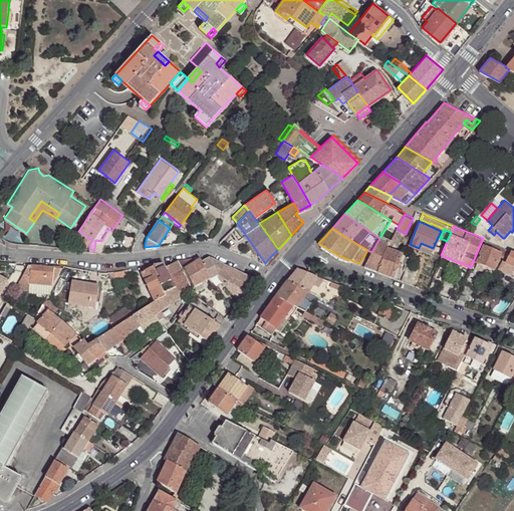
[(395,231),(391,239),(388,244),(392,246),(399,233),(395,231)]
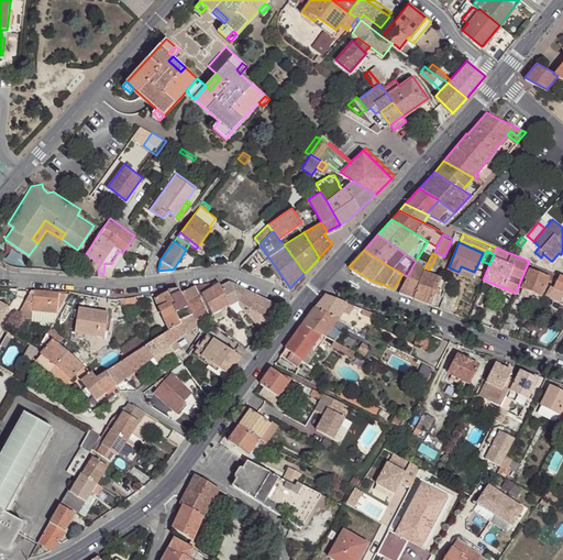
[(543,254),(541,257),(548,263),(551,261),(543,254)]
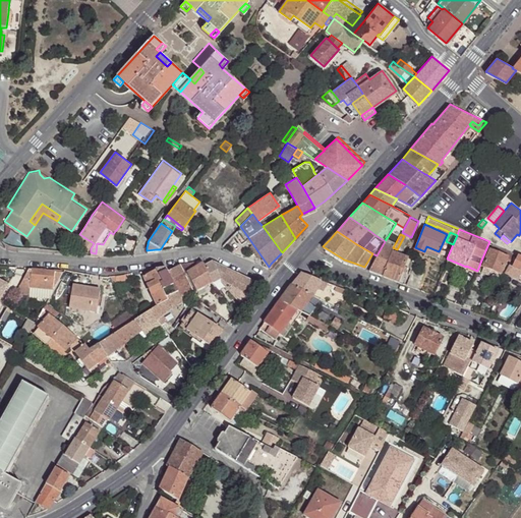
[(408,238),(404,236),(397,249),(401,250),(408,238)]
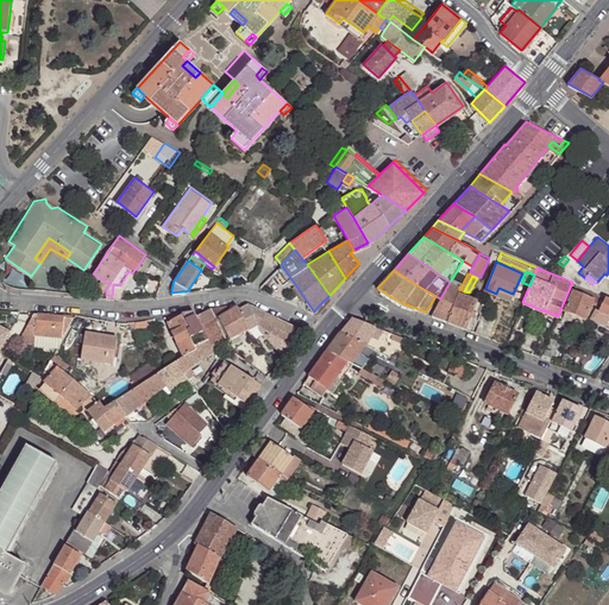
[(458,292),(459,289),(463,283),(456,279),(452,278),(452,277),(450,282),(440,298),(432,314),(447,320),(458,292)]
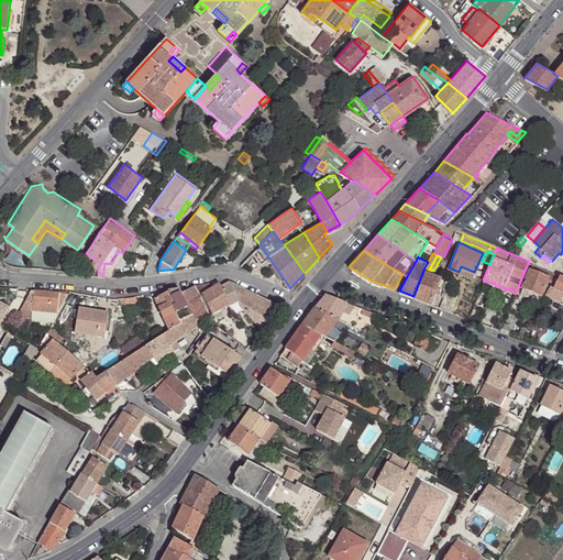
[(556,272),(529,261),(519,284),(541,294),(545,283),(548,277),(553,280),(556,272)]
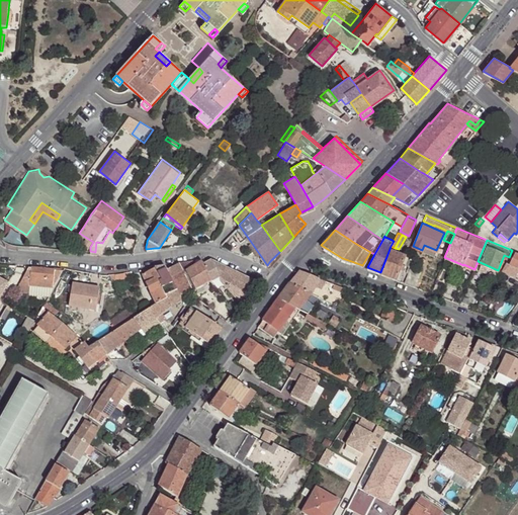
[(435,255),(436,250),(424,245),(422,250),(435,255)]
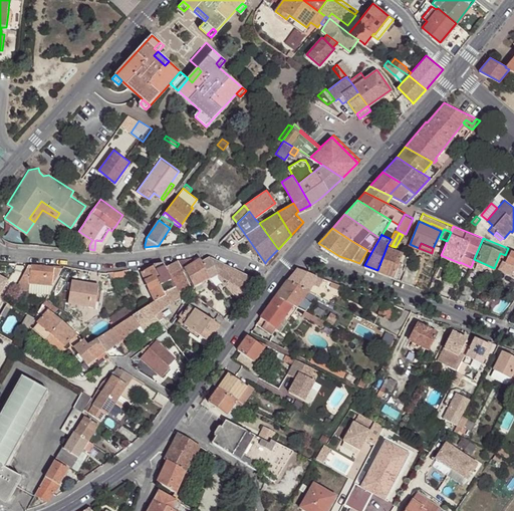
[(391,248),(387,247),(377,270),(395,276),(403,253),(391,248)]
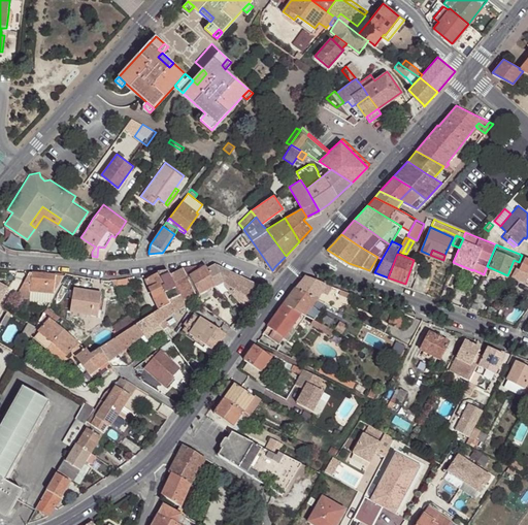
[(525,256),(522,255),(519,262),(517,267),(513,274),(526,281),(527,275),(527,258),(526,257),(525,256)]
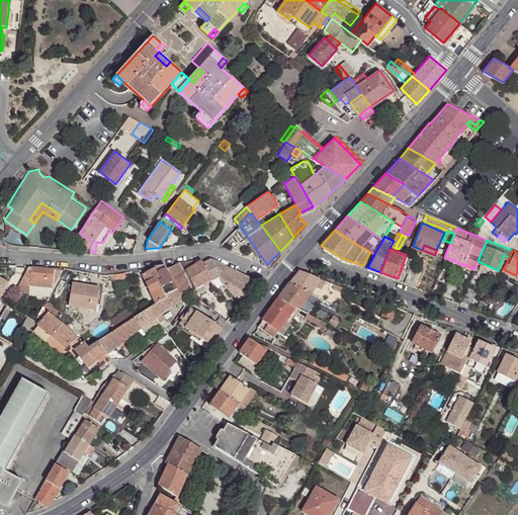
[(203,262),(201,259),(201,257),(179,261),(193,288),(195,287),(211,279),(211,278),(203,262)]
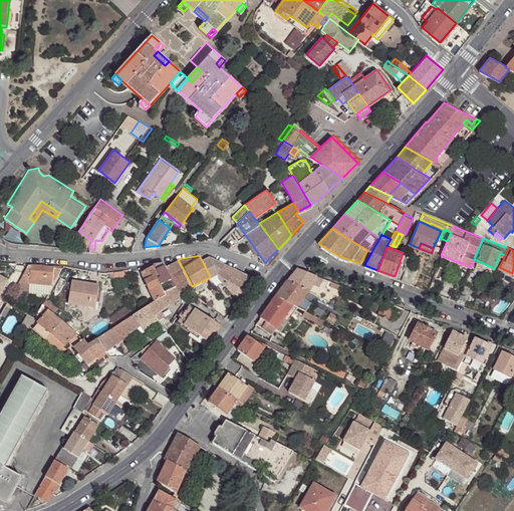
[(211,257),(210,255),(202,260),(210,276),(218,272),(215,264),(211,257)]
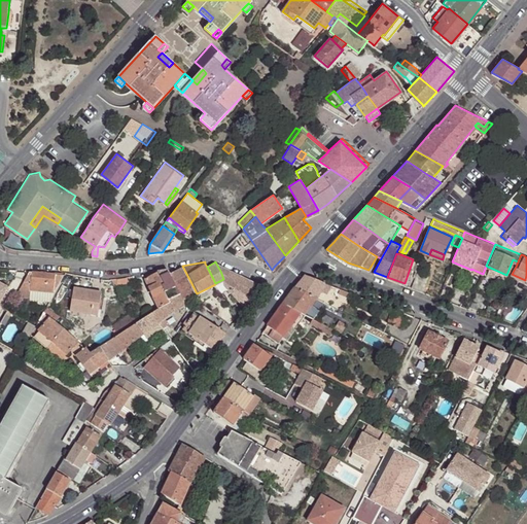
[(250,295),(259,284),(216,264),(220,271),(223,279),(223,284),(244,306),(250,295)]
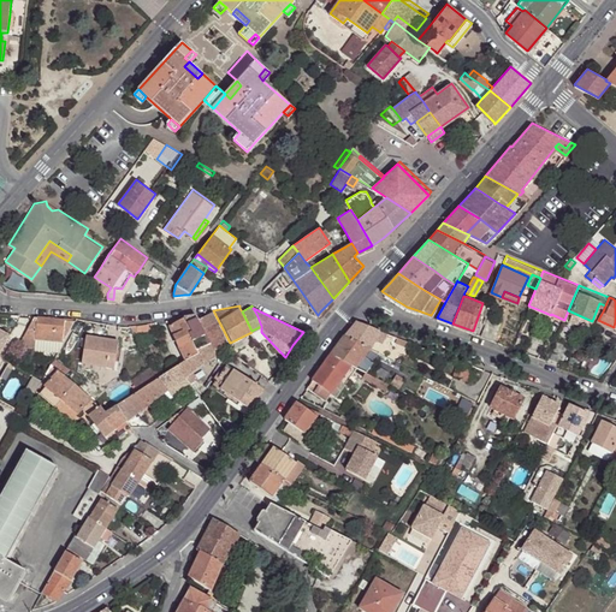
[(197,352),(185,358),(178,364),(185,375),(202,363),(223,350),(230,344),(230,343),(213,310),(206,314),(199,318),(202,322),(211,342),(196,349),(197,352)]
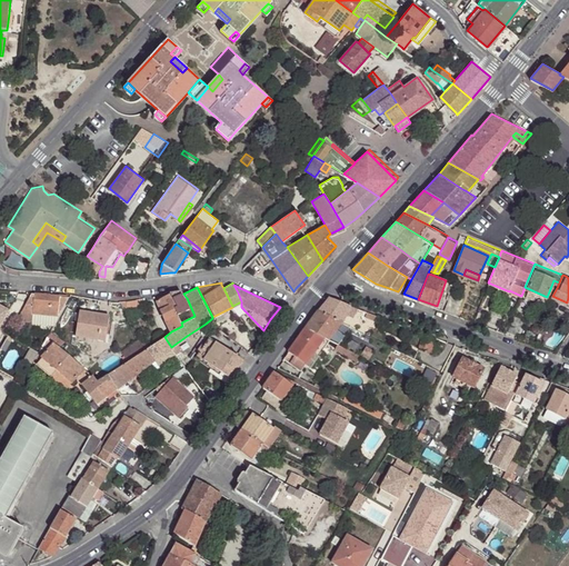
[(181,290),(170,293),(177,306),(173,307),(181,323),(195,316),(187,298),(183,294),(181,290)]
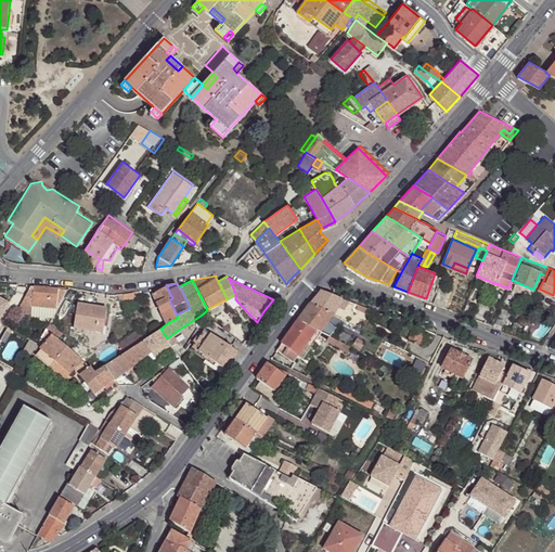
[(20,310),(31,312),(31,304),(57,307),(67,287),(30,284),(16,310),(17,310),(20,310)]
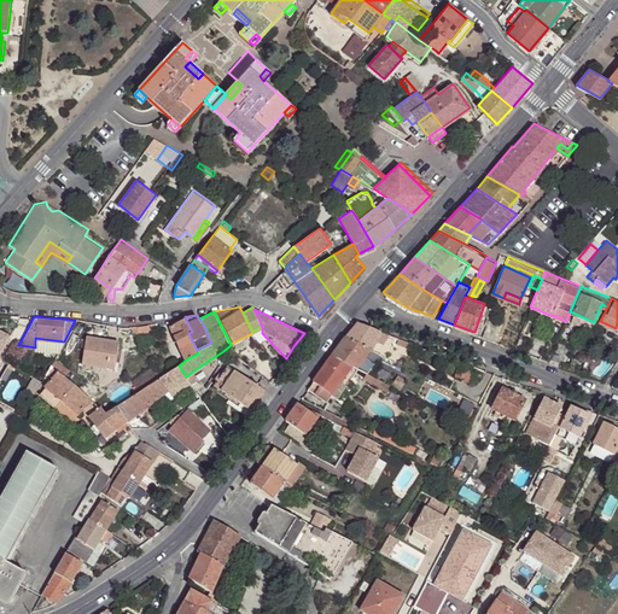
[(170,325),(186,360),(198,354),(197,350),(188,333),(192,332),(185,317),(179,320),(170,325)]
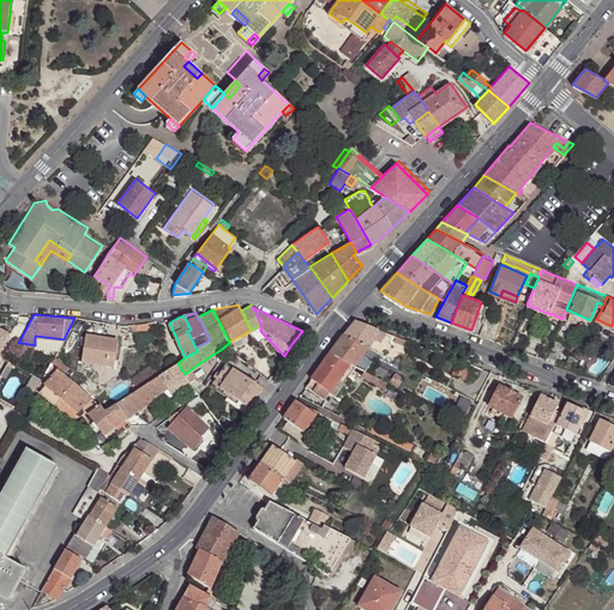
[(500,320),(486,315),(479,333),(492,338),(500,320)]
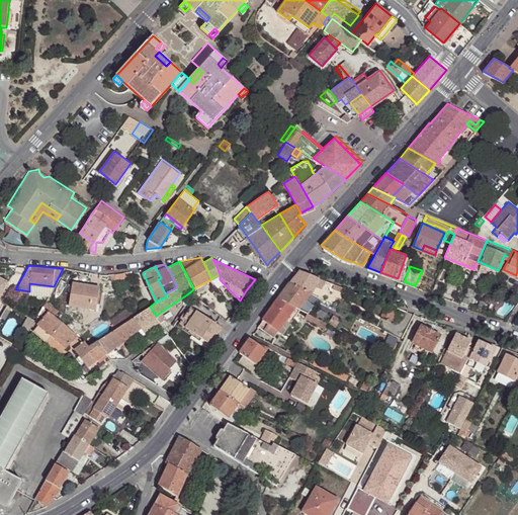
[(312,291),(316,284),(320,276),(299,268),(289,280),(312,291)]
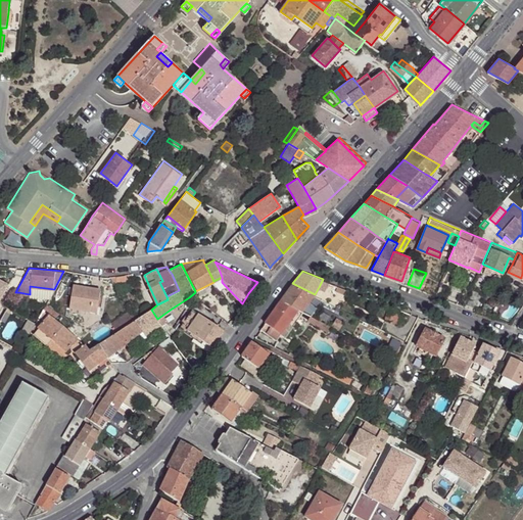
[(319,287),(324,290),(329,281),(323,279),(319,287)]
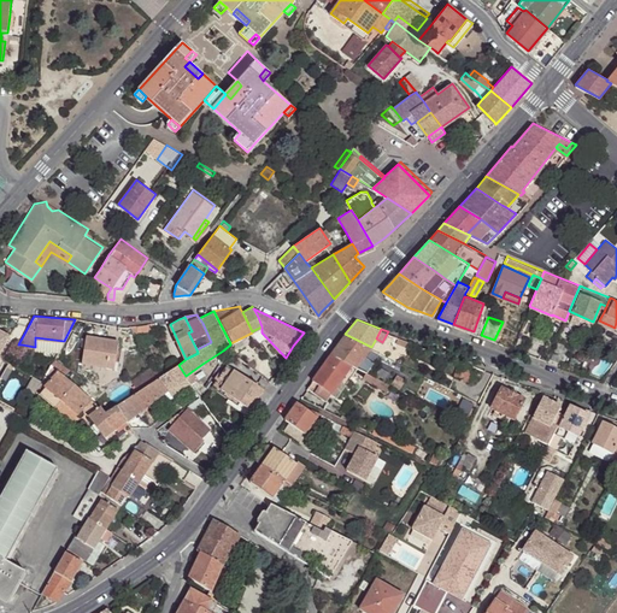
[(345,334),(330,354),(352,364),(356,366),(364,357),(371,347),(345,334)]
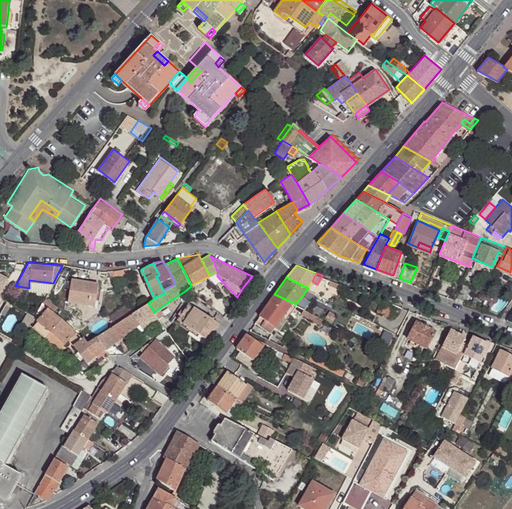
[(95,304),(98,282),(96,282),(89,281),(71,278),(68,300),(95,304)]
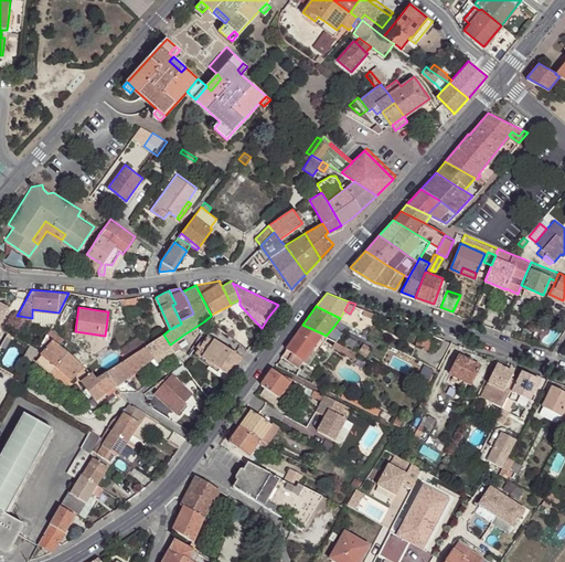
[(364,308),(363,314),(373,317),(375,311),(364,308)]
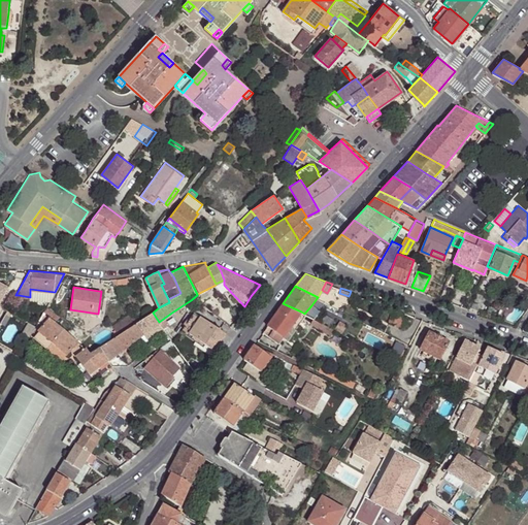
[(30,298),(50,300),(55,292),(30,289),(30,297),(30,298)]
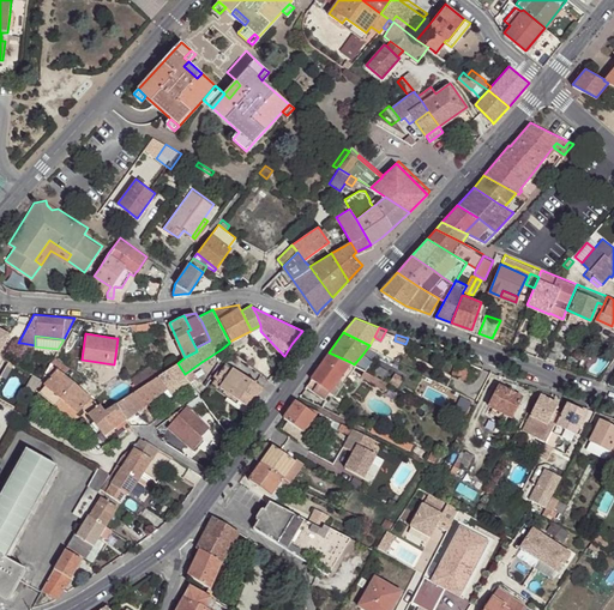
[(548,355),(558,358),(564,342),(554,338),(548,355)]
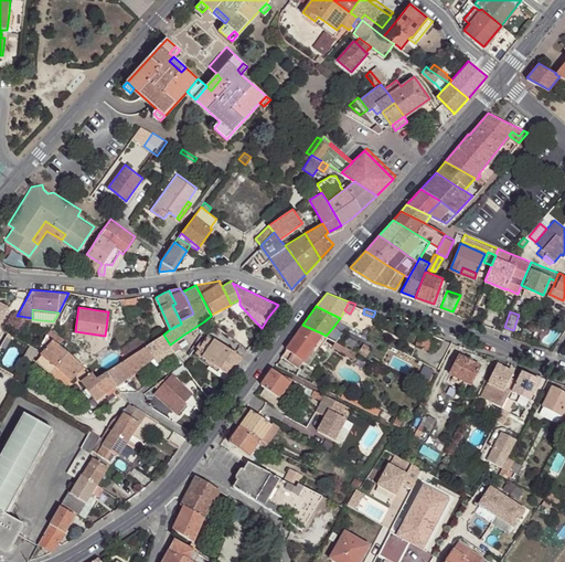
[(21,325),(24,319),(20,316),(18,316),(14,321),(21,325)]
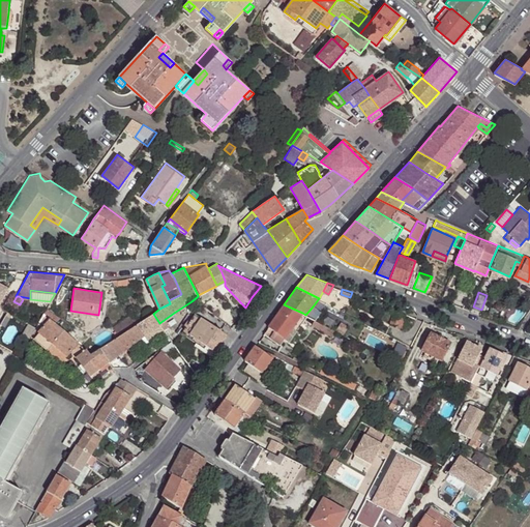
[(281,344),(285,339),(288,341),(296,330),(292,327),(302,313),(284,304),(269,326),(264,332),(281,344)]
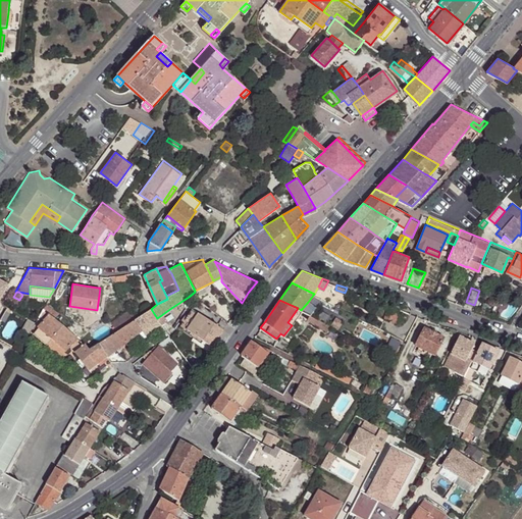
[(58,311),(46,302),(44,307),(50,313),(53,315),(58,311)]
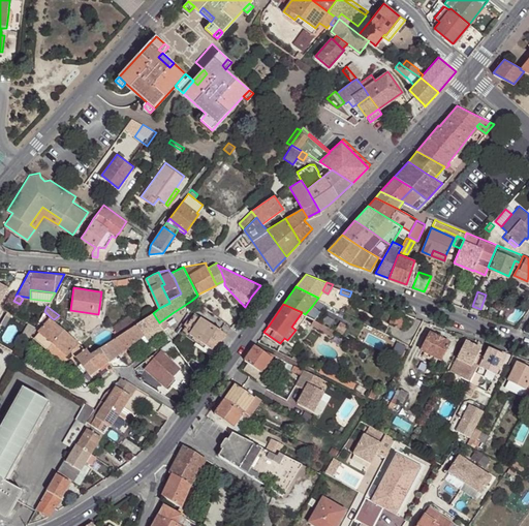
[(305,314),(314,318),(315,318),(319,310),(312,306),(305,314)]
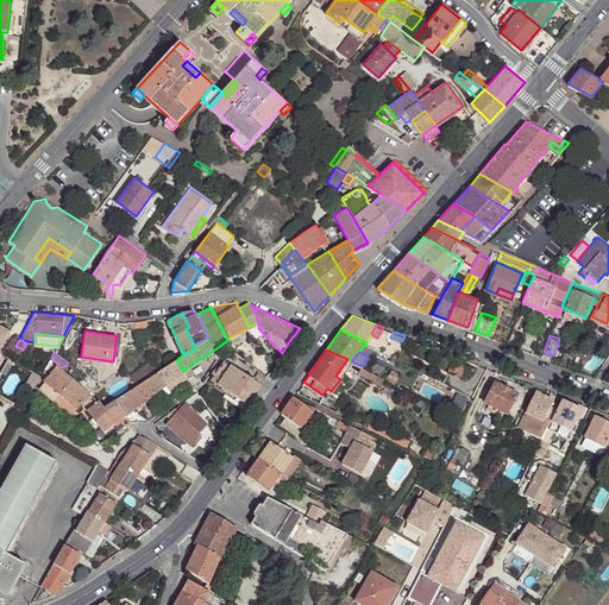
[(453,354),(449,369),(460,373),(466,358),(453,354)]
